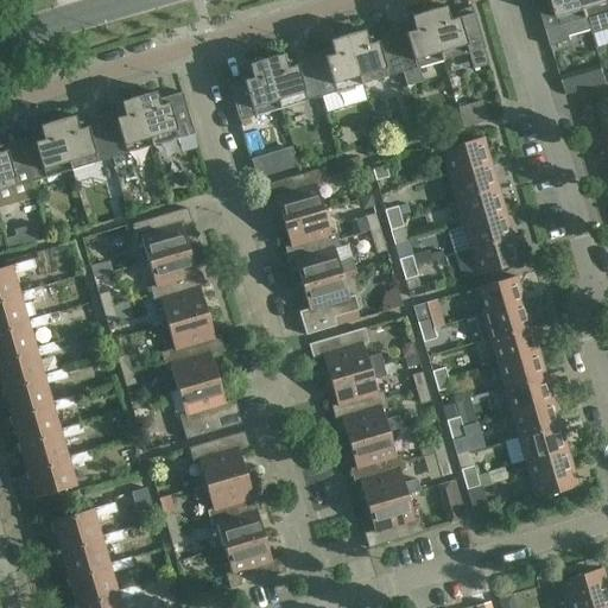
[(591,30),(588,19),(582,0),(537,0),(551,46),(572,40),(570,36),(591,30)]
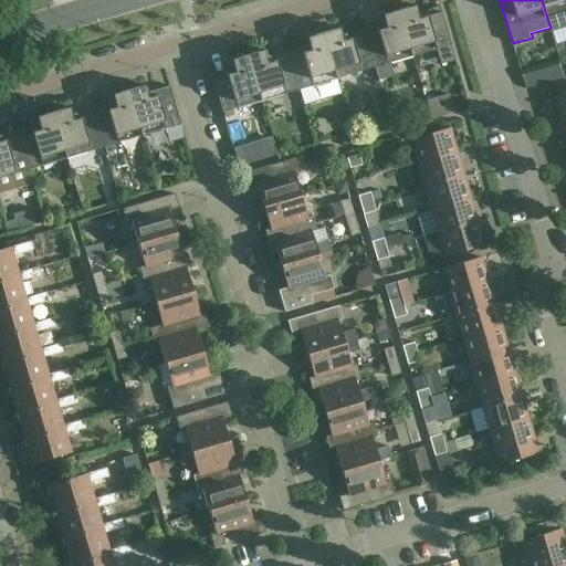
[(551,28),(552,32),(565,28),(565,0),(542,0),(547,18),(551,28)]
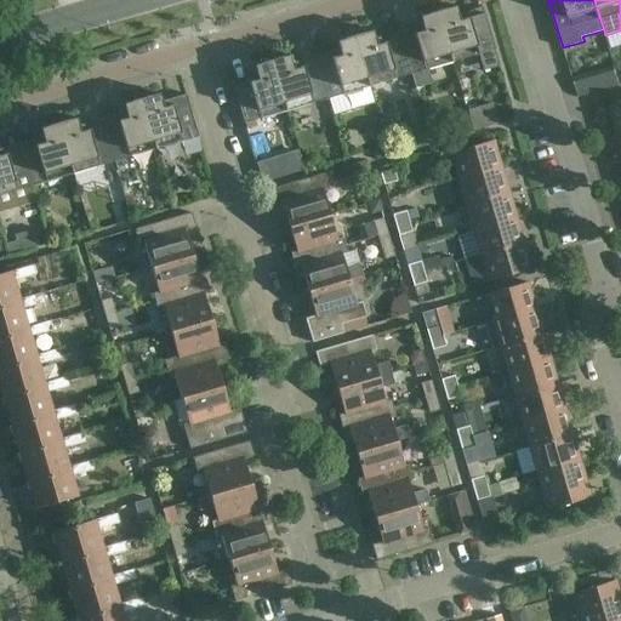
[(455,6),(437,12),(451,63),(478,56),(483,72),(499,67),(483,13),(459,21),(455,6)]
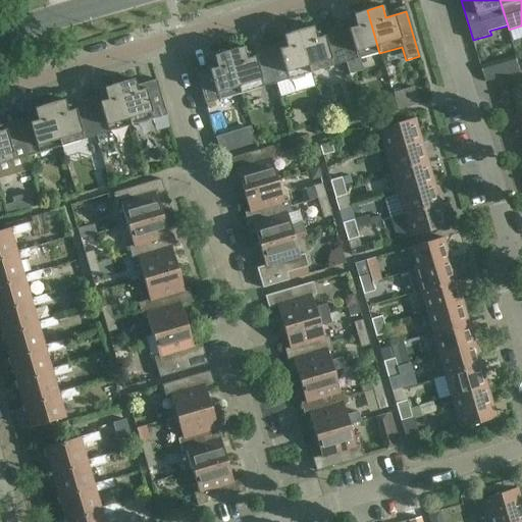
[(345,63),(379,53),(367,10),(352,14),(356,27),(335,33),(345,63)]
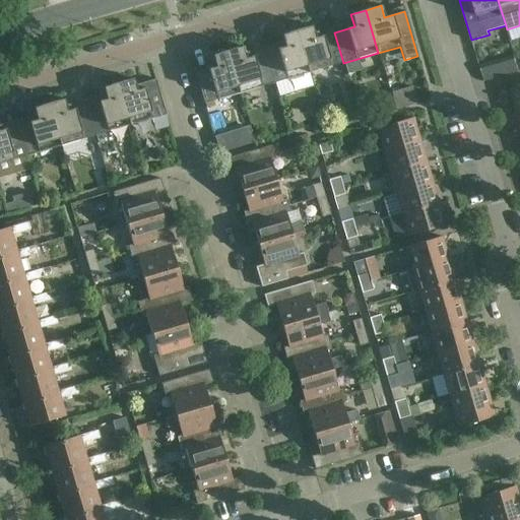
[(334,33),(315,38),(312,25),(297,30),(309,73),(343,63),(334,33)]
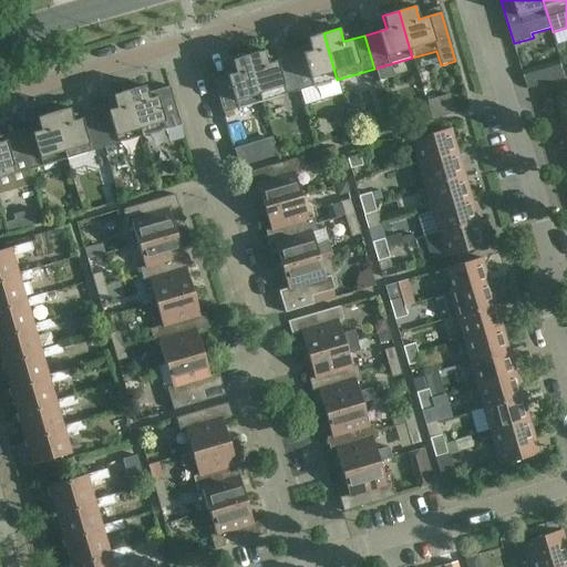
[(310,51),(290,58),(289,58),(299,91),(337,80),(323,33),(307,38),(310,51)]
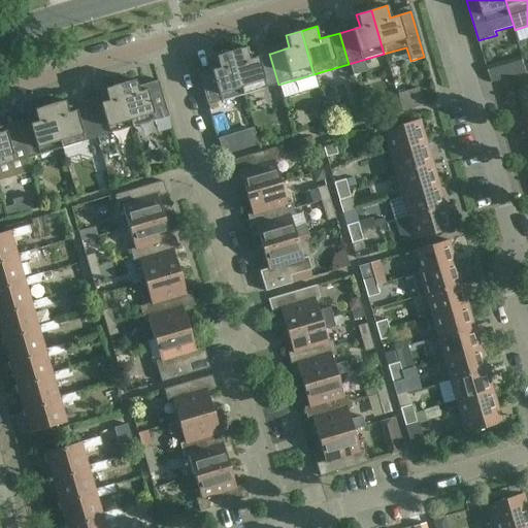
[(245,47),(230,52),(243,95),(278,85),(269,54),(250,59),(245,47)]
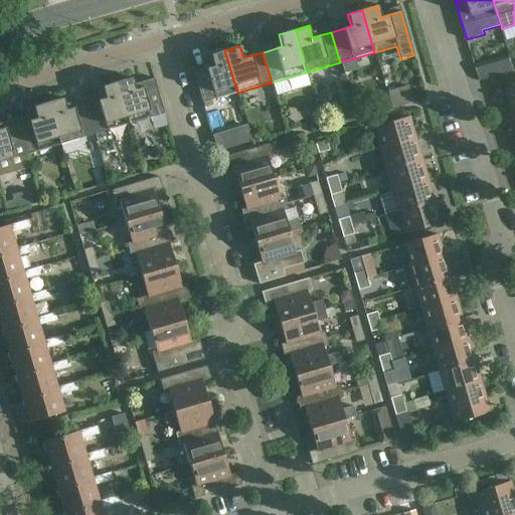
[(202,103),(237,93),(224,50),(210,54),(213,66),(193,72),(202,103)]
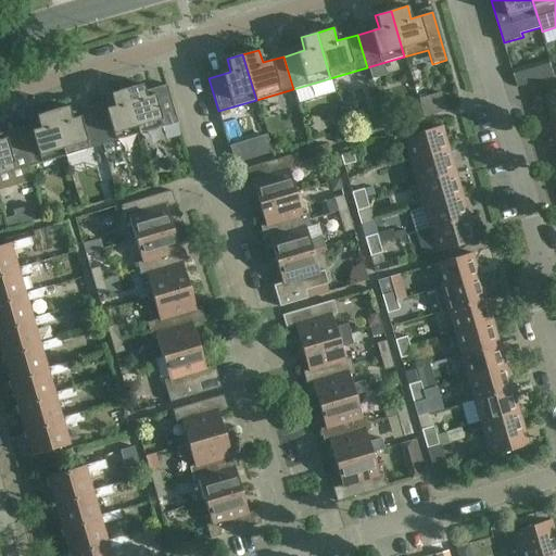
[(550,59),(512,70),(517,89),(523,87),(535,83),(542,81),(555,77),(550,59)]
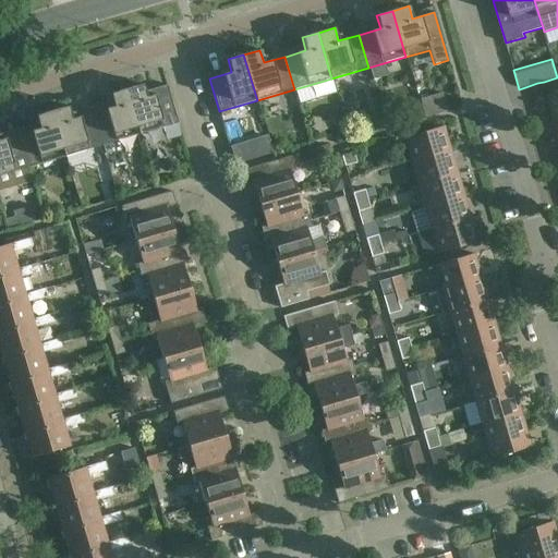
[(143,84),(126,89),(140,135),(178,123),(168,91),(146,97),(143,84)]
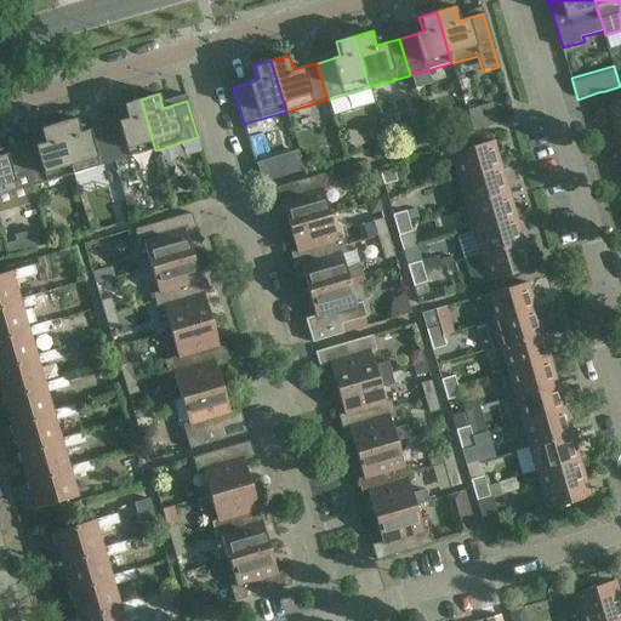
[(114,163),(155,151),(141,100),(123,104),(127,119),(103,125),(114,163)]
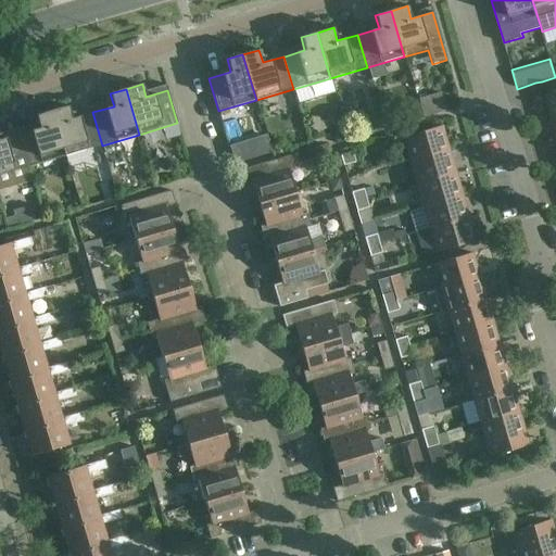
[(547,97),(554,118),(555,117),(555,92),(545,96),(546,98),(547,97)]
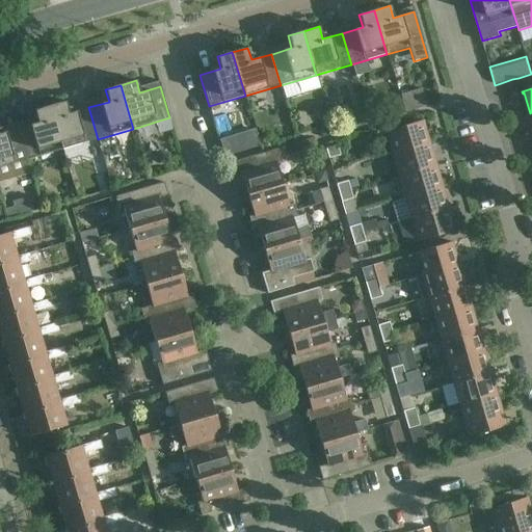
[(419,109),(426,107),(421,90),(401,97),(405,113),(418,110),(419,109)]
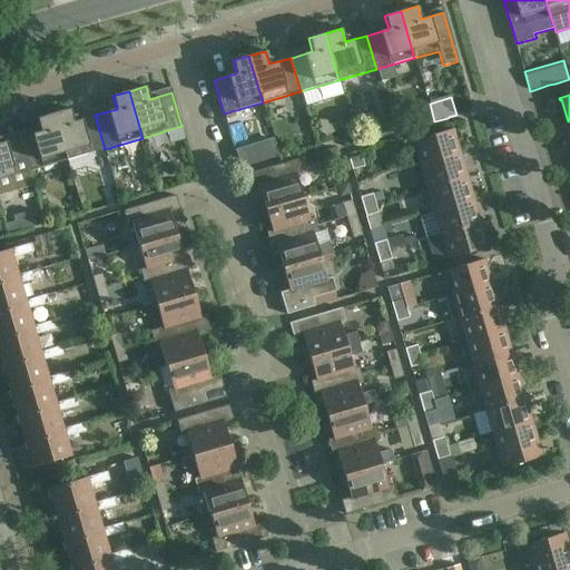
[(67,160),(105,149),(95,115),(74,121),(70,108),(53,114),(67,160)]
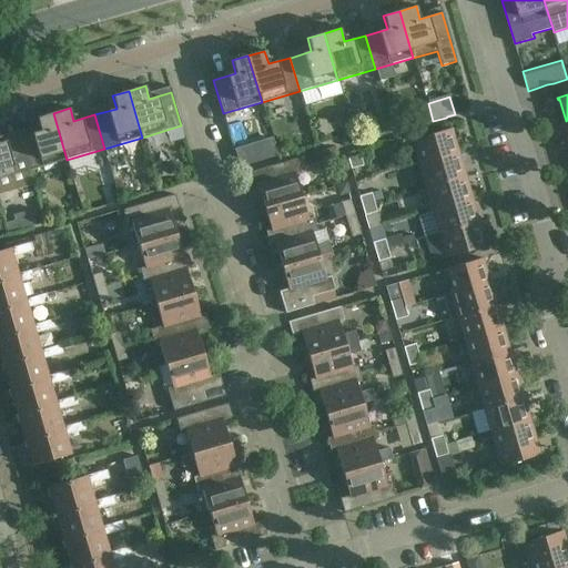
[(67,160),(53,113),(37,118),(40,131),(19,138),(29,171),(67,160)]
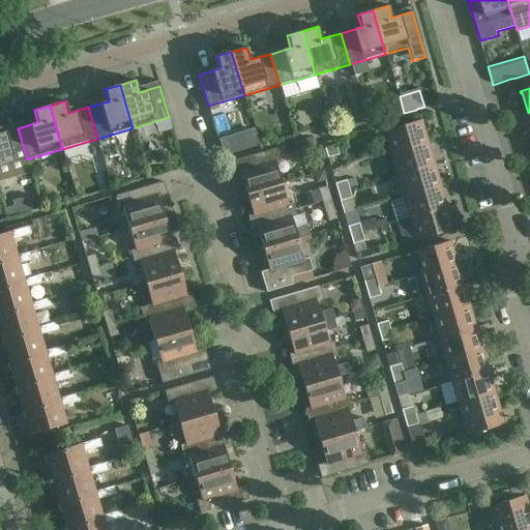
[(385,133),(391,153),(427,143),(420,122),(421,122),(421,120),(384,131),(384,133),(385,133)]
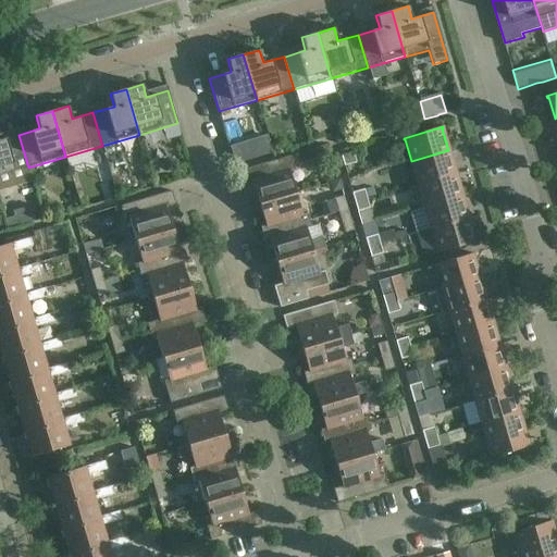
[(0,190),(33,182),(28,168),(19,135),(0,139),(0,190)]
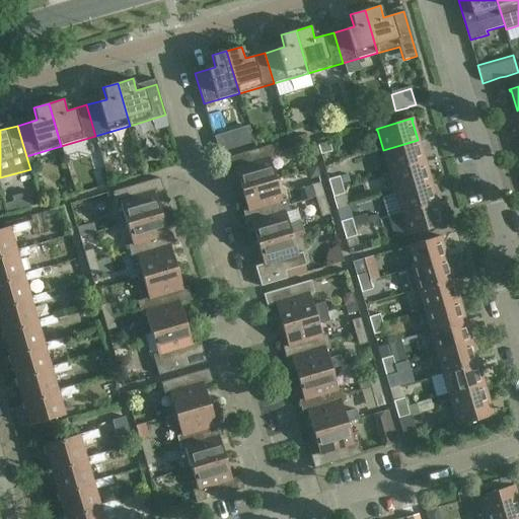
[(383,150),(389,171),(424,161),(418,140),(383,150)]
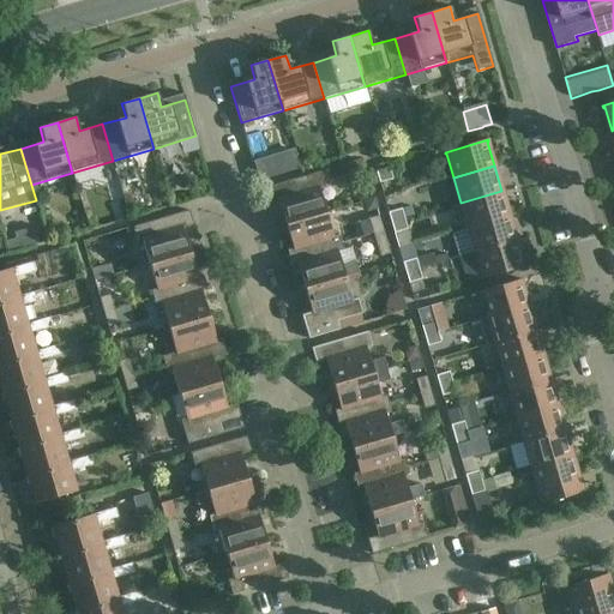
[(389,169),(375,173),(379,184),(392,180),(389,169)]
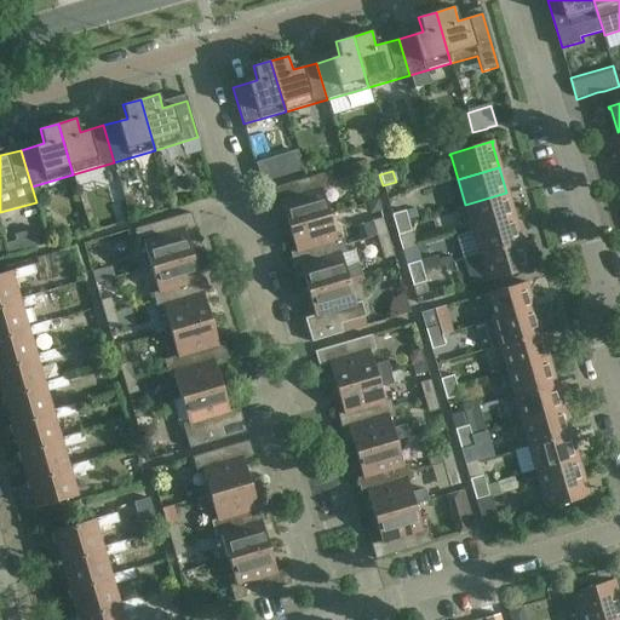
[(281,202),(288,227),(329,216),(322,190),(328,189),(323,173),(267,190),(271,205),(281,202)]
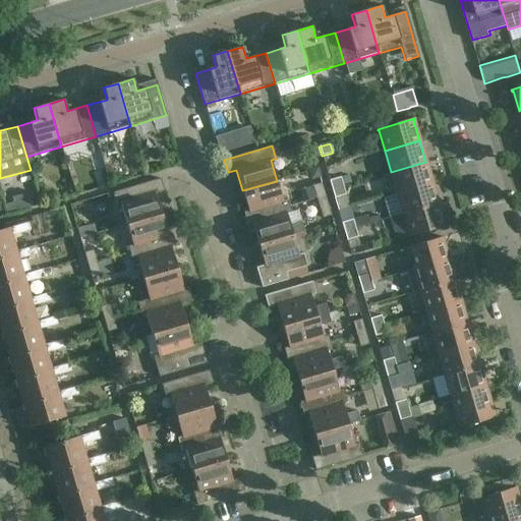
[(391,172),(397,193),(431,183),(425,162),(391,172)]
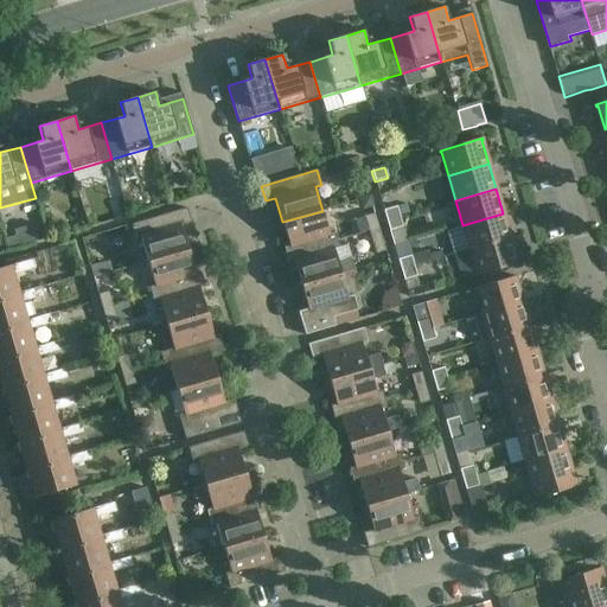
[(369,196),(359,199),(362,206),(366,209),(372,208),(369,196)]
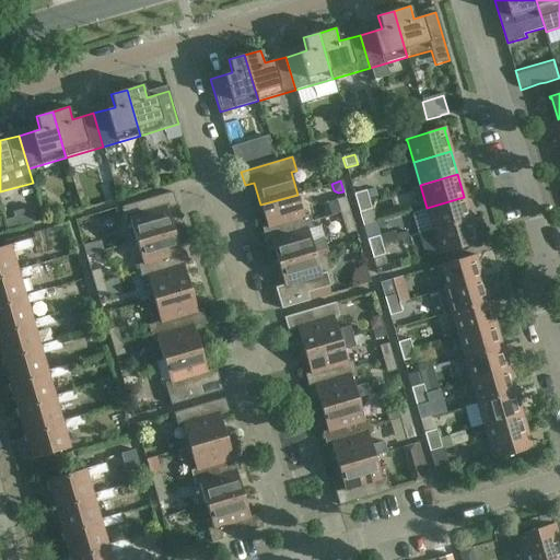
[(353,195),(357,203),(369,200),(365,190),(353,195)]
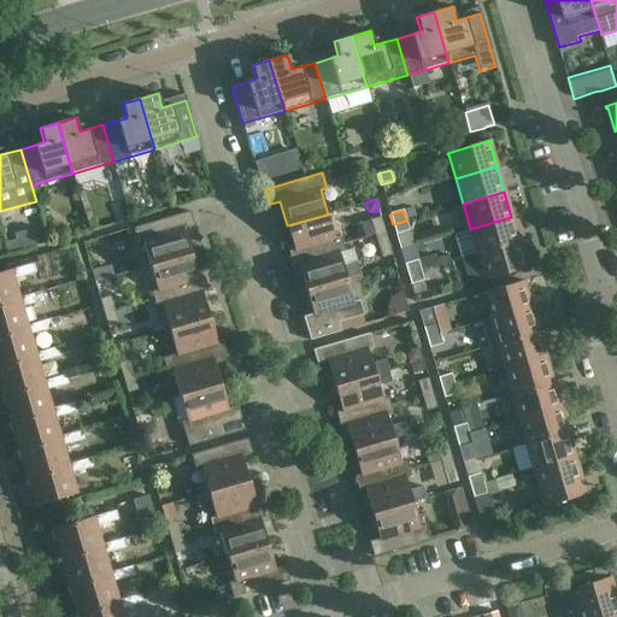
[(189,212),(133,229),(137,244),(144,242),(151,266),(191,254),(183,229),(194,227),(189,212)]
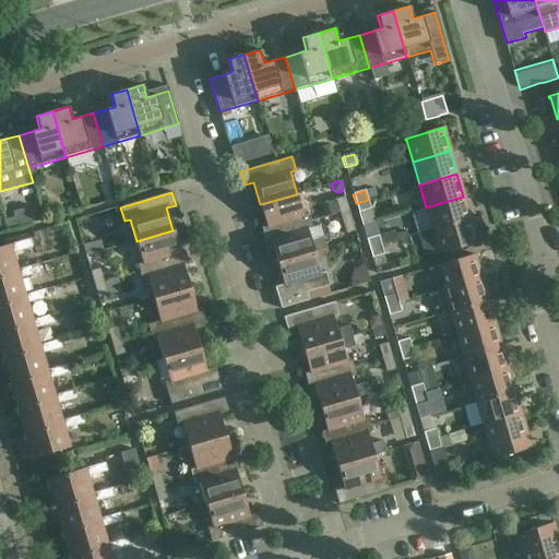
[(304,216),(297,194),(260,204),(266,227),(285,222),(288,235),(307,229),(312,228),(308,214),(304,216)]
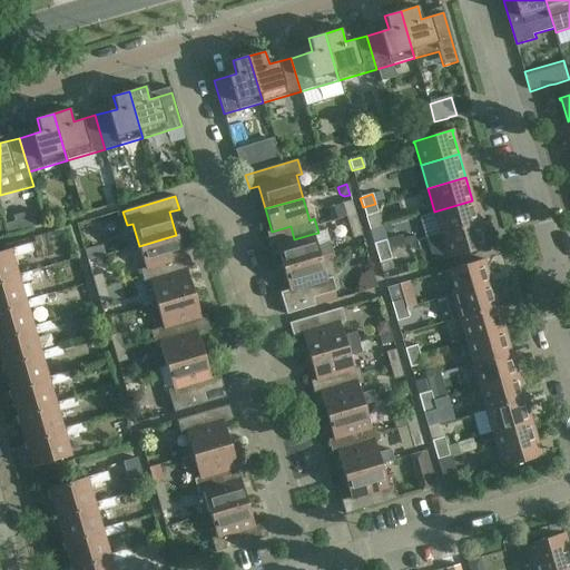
[(342,204),(346,217),(355,214),(352,200),(342,204)]
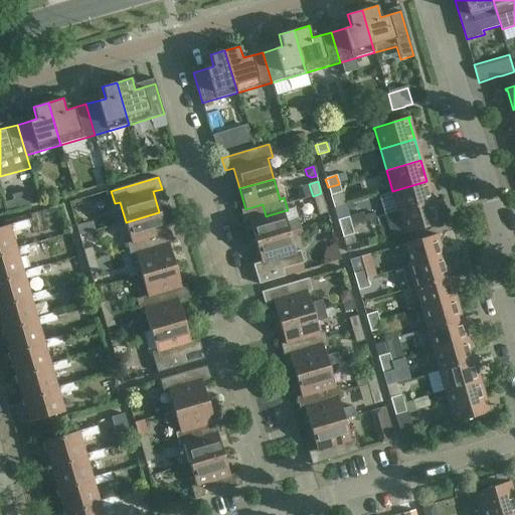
[(392,191),(398,211),(433,201),(426,181),(392,191)]
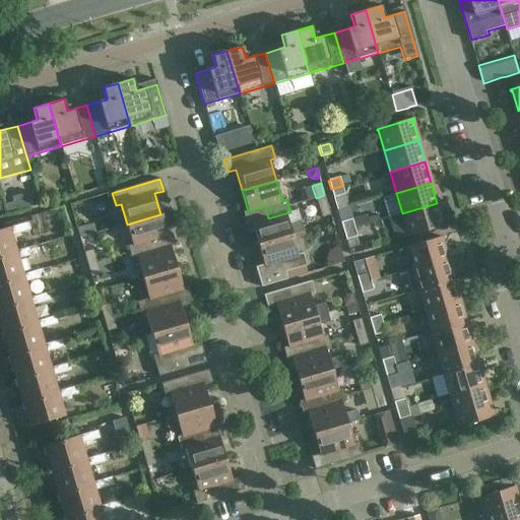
[(342,186),(331,189),(333,198),(344,195),(342,186)]
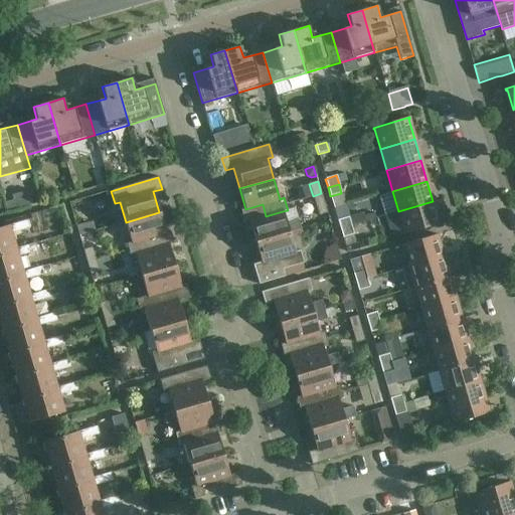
[(327,213),(321,193),(313,196),(318,216),(327,213)]
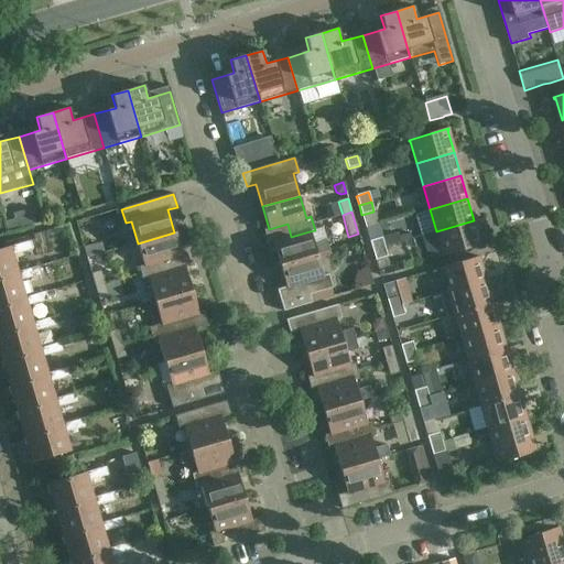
[(7,232),(17,229),(13,220),(4,224),(7,232)]
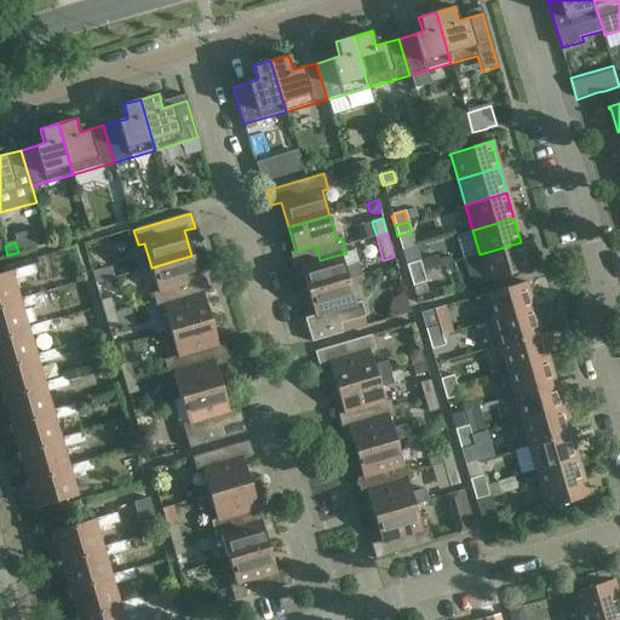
[(521,242),(480,254),(487,279),(486,280),(486,281),(529,269),(529,267),(528,268),(521,242)]
